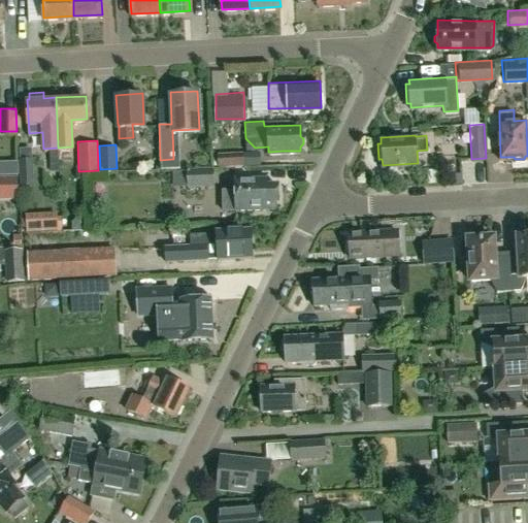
[(242,150),(217,152),(217,164),(242,163),(242,150)]
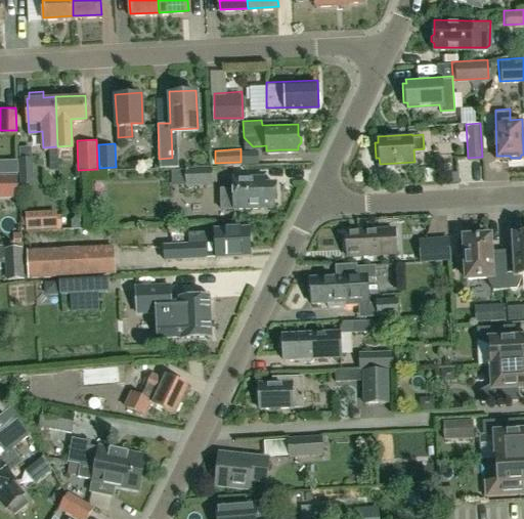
[(29,156),(18,157),(20,184),(31,184),(29,156)]
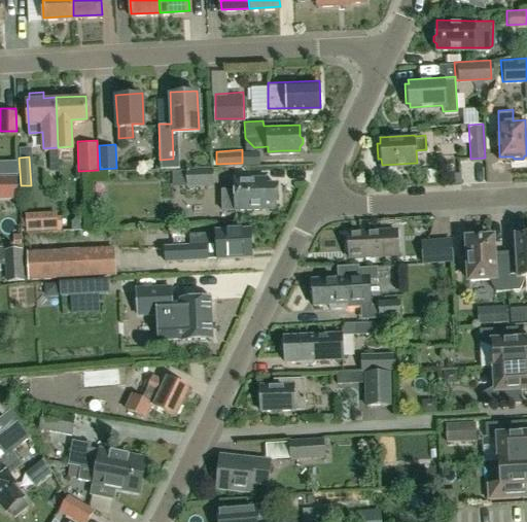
[(18,159),(0,159),(0,171),(18,172),(18,159)]
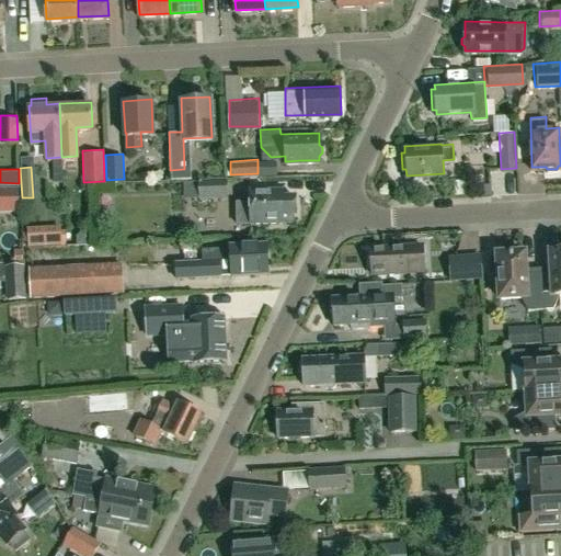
[(226,176),(197,177),(198,197),(227,195),(226,176)]
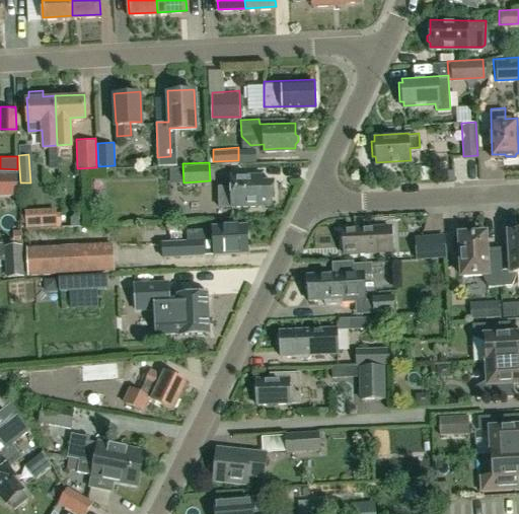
[(420,177),(430,177),(429,163),(420,164),(420,177)]
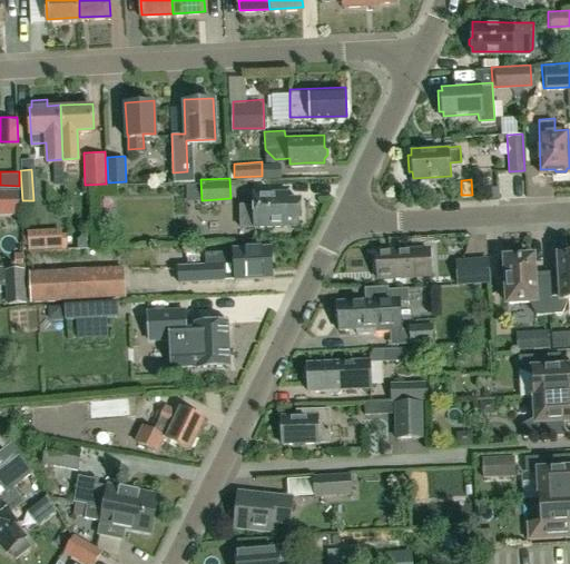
[(18,188),(0,187),(0,211),(18,213),(18,188)]
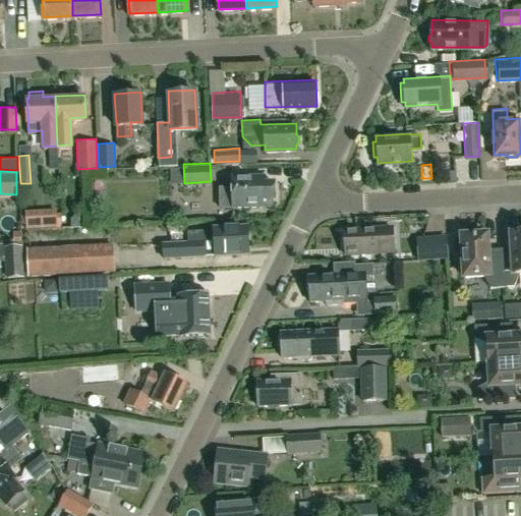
[(271,205),(270,197),(273,197),(273,180),(263,180),(263,173),(232,174),(232,184),(218,185),(219,205),(232,205),(271,205)]
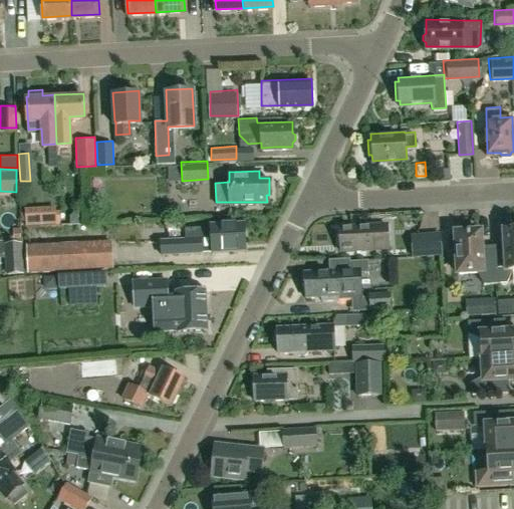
[(47,205),(48,222),(56,221),(55,204),(47,205)]
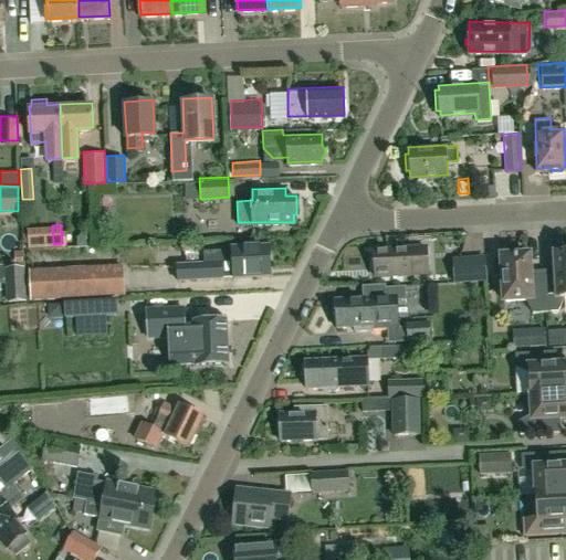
[(38,244),(37,225),(28,226),(29,245),(38,244)]
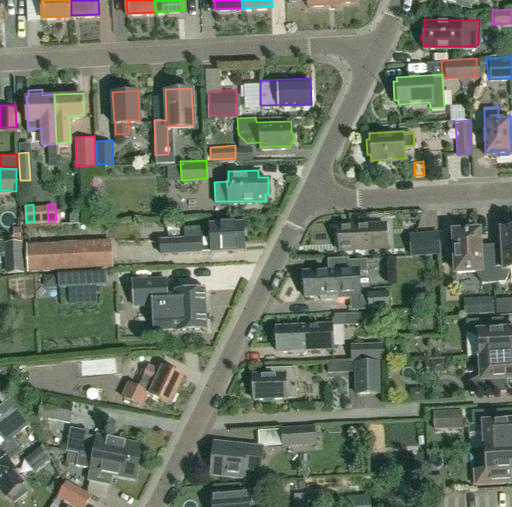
[(212,247),(212,248),(244,246),(243,220),(210,222),(209,223),(184,225),(184,235),(158,237),(159,252),(201,249),(201,248),(212,247)]
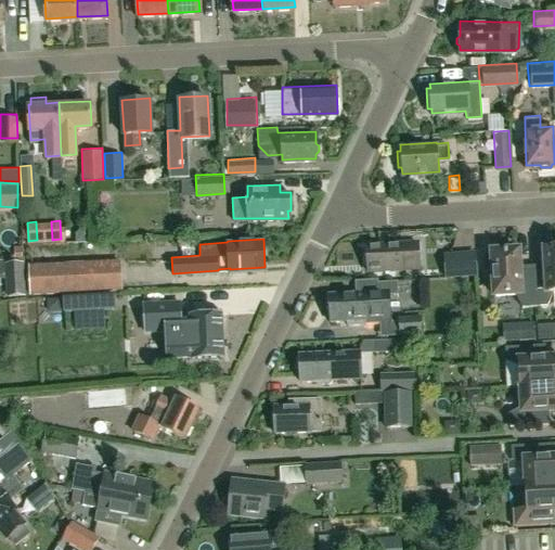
[(368,269),(402,267),(402,266),(418,265),(417,252),(401,252),(401,240),(366,242),(368,269)]
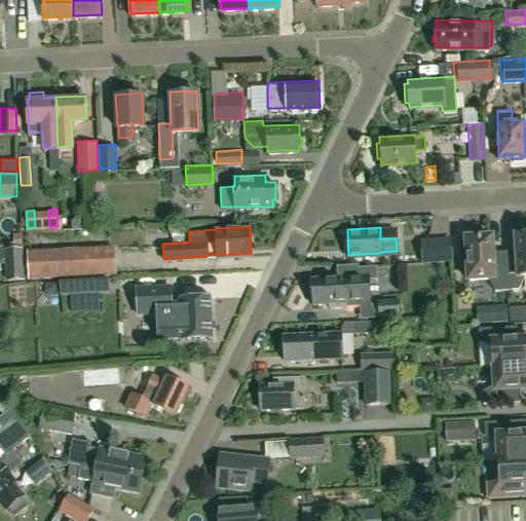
[(517,249),(504,250),(506,287),(517,287),(523,274),(525,273),(525,232),(516,233),(517,249)]
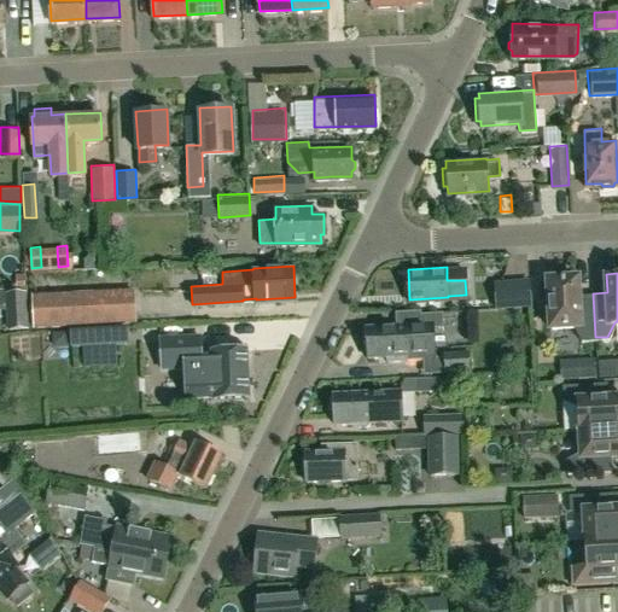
[(595,337),(593,293),(578,295),(577,275),(547,278),(549,326),(573,325),(581,338),(595,337)]
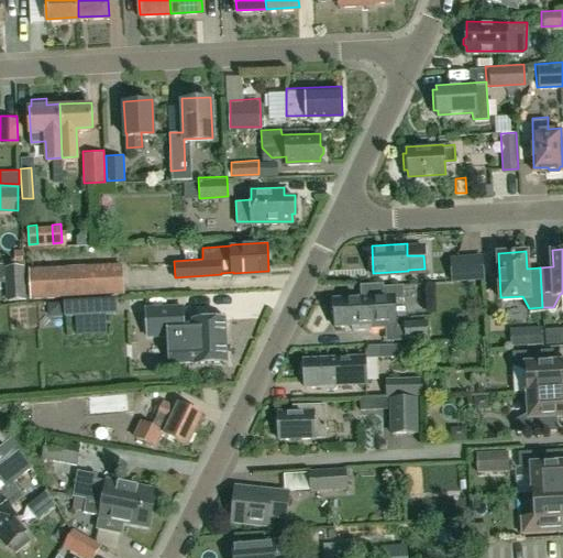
[(451,280),(484,277),(482,252),(450,253),(451,280)]
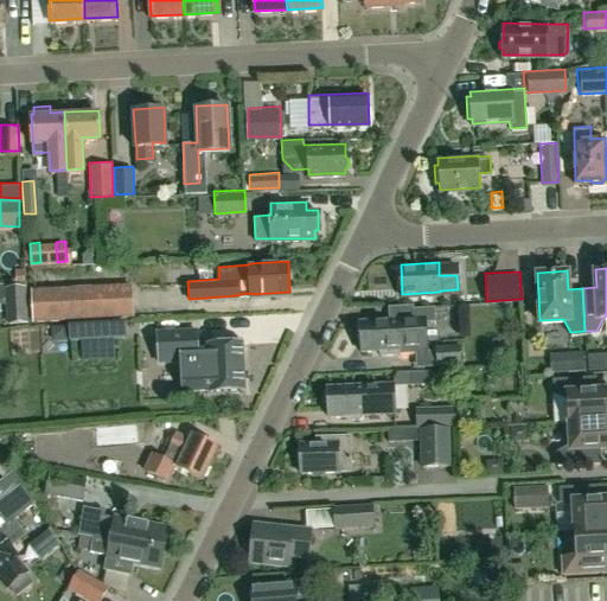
[(133,315),(132,282),(31,286),(32,320),(133,315)]
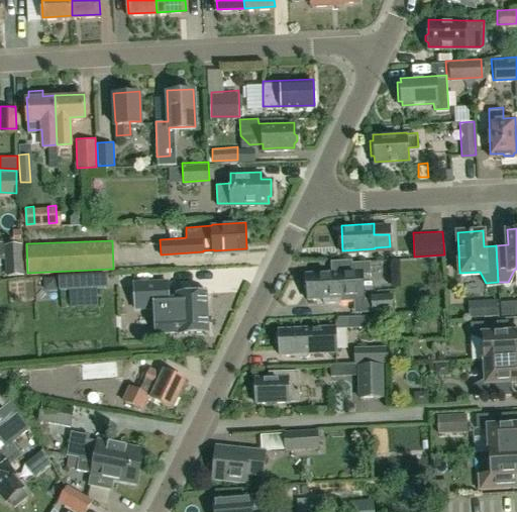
[(4,257),(5,273),(23,272),(21,241),(4,242),(4,257)]
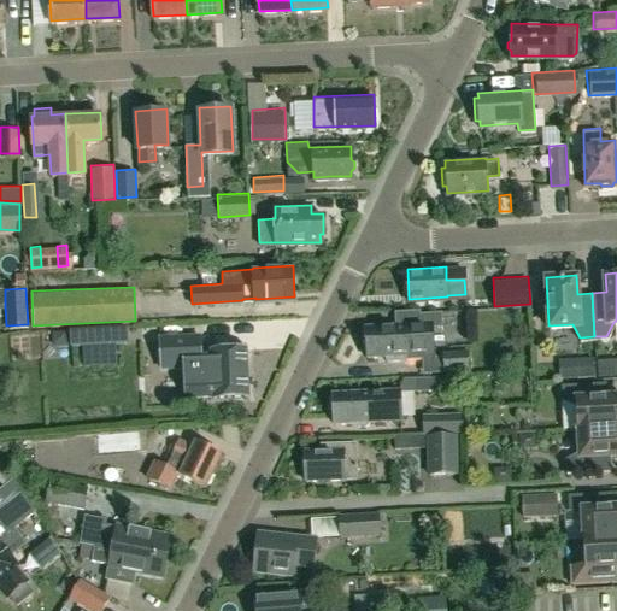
[(416,324),(439,323),(439,321),(458,319),(457,307),(438,309),(438,310),(419,311),(419,309),(395,310),(395,322),(364,324),(364,328),(362,330),(362,339),(365,340),(366,354),(386,353),(386,358),(405,357),(405,354),(417,353),(416,324)]
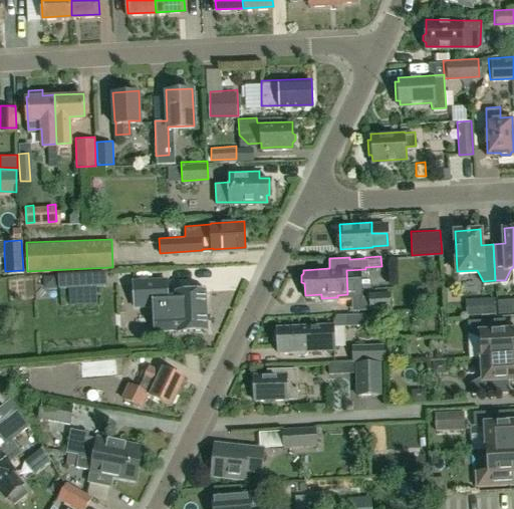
[(104,271),(58,273),(58,285),(105,283),(104,271)]
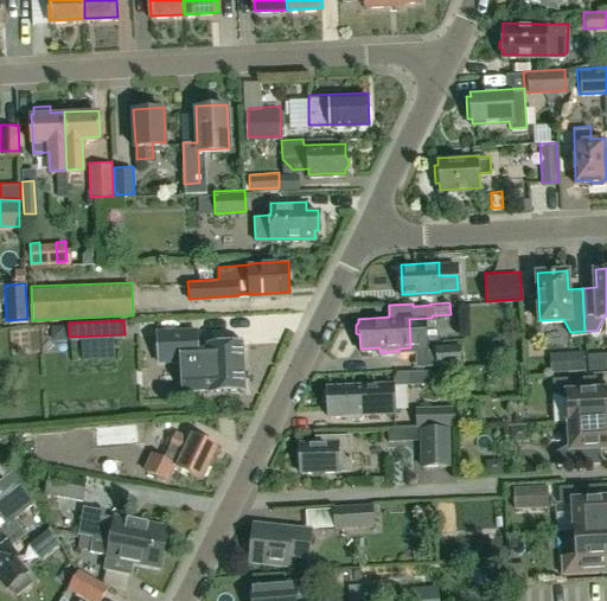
[(50,332),(57,338),(65,337),(64,324),(50,325),(50,332)]
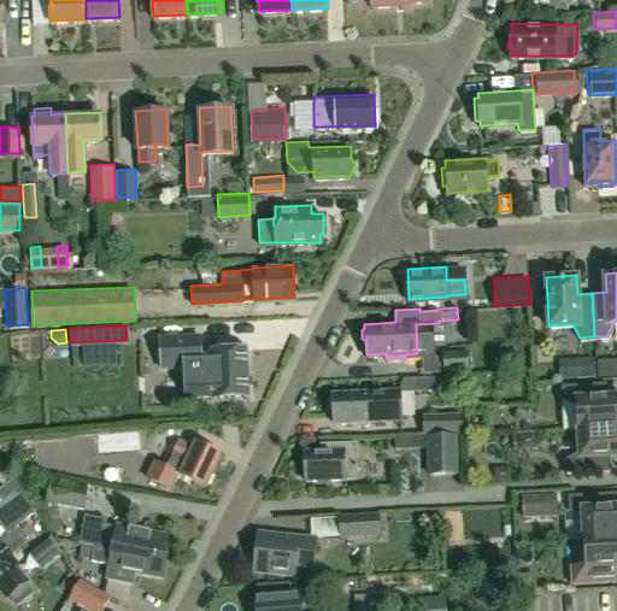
[(200,333),(159,334),(162,365),(184,364),(186,391),(200,391),(200,393),(212,393),(212,395),(248,394),(246,346),(227,347),(224,341),(217,341),(217,347),(211,347),(206,345),(200,345),(200,333)]
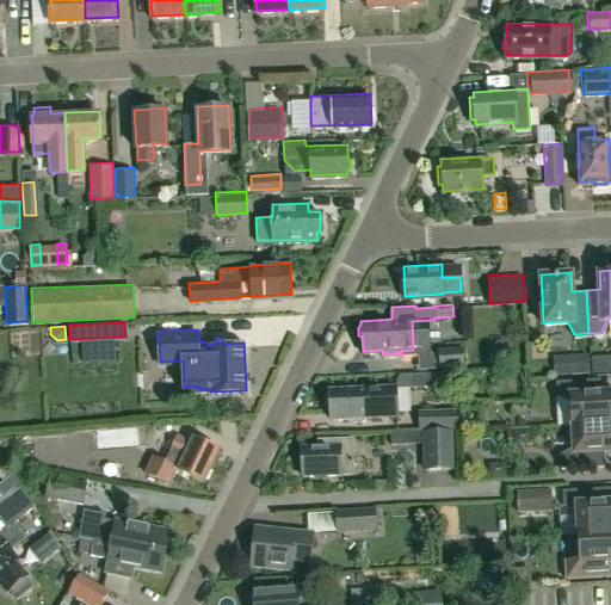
[(464,344),(437,346),(439,366),(466,364),(464,344)]
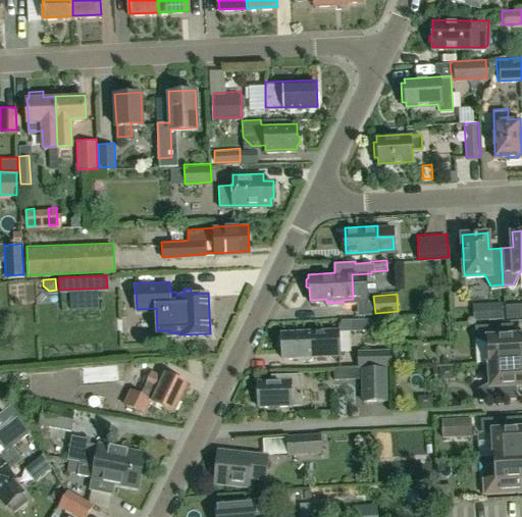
[(502,300),(472,302),(474,318),(502,317),(502,300)]
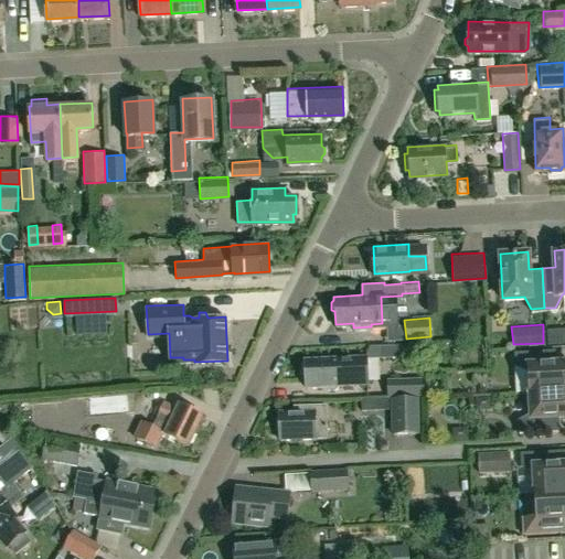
[(547,341),(561,341),(560,326),(546,328),(547,341)]
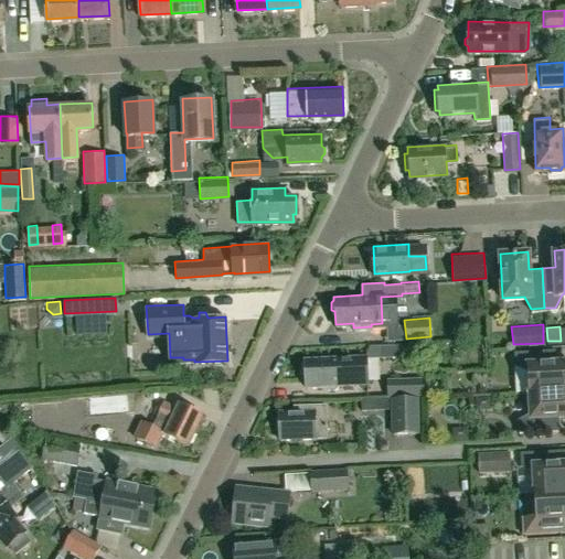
[(398,343),(381,344),(381,355),(398,355),(398,343)]
